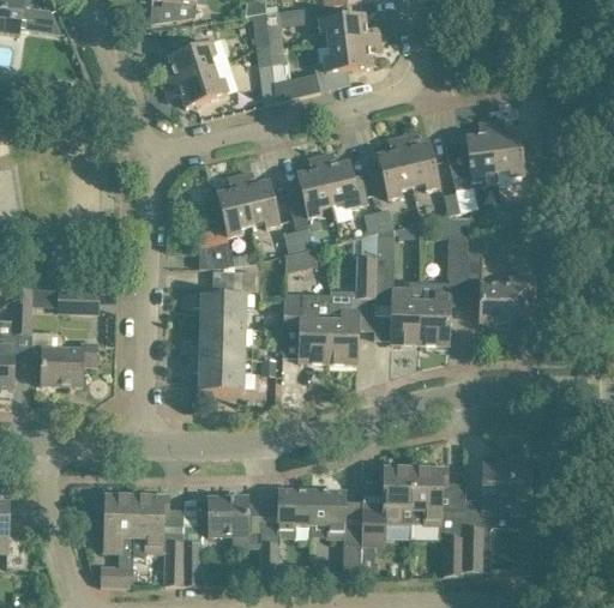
[(0,0),(0,30),(19,34),(19,30),(58,36),(48,14),(31,12),(32,0),(0,0)]
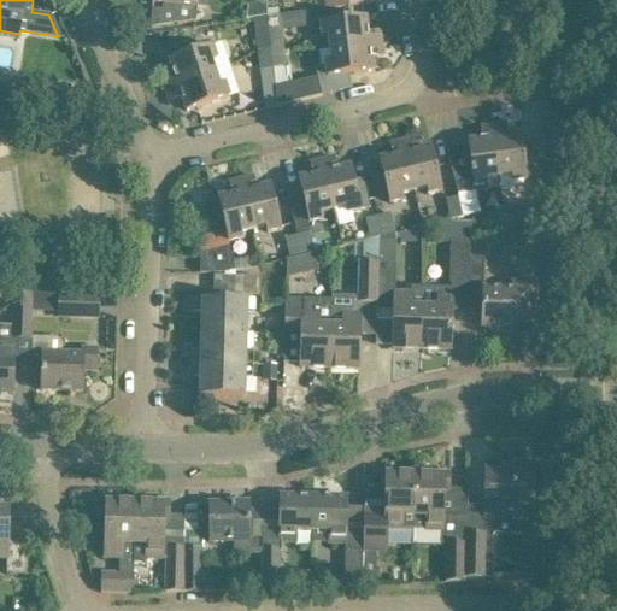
[(176,19),(195,17),(197,17),(199,0),(197,0),(163,0),(162,6),(178,7),(176,19)]
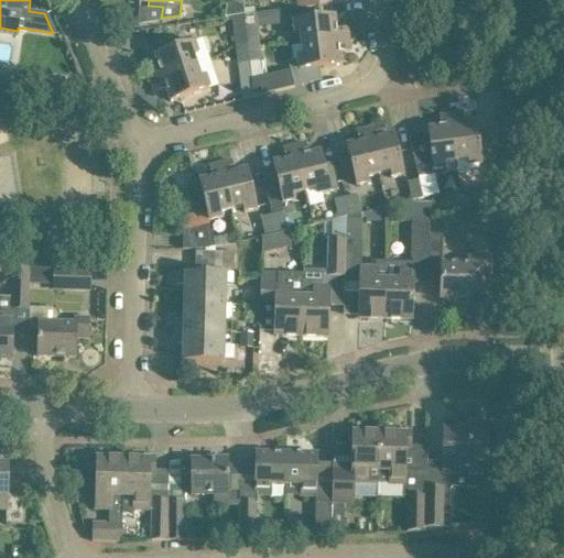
[(243,2),(243,0),(232,0),(232,1),(227,1),(225,12),(245,9),(243,2)]
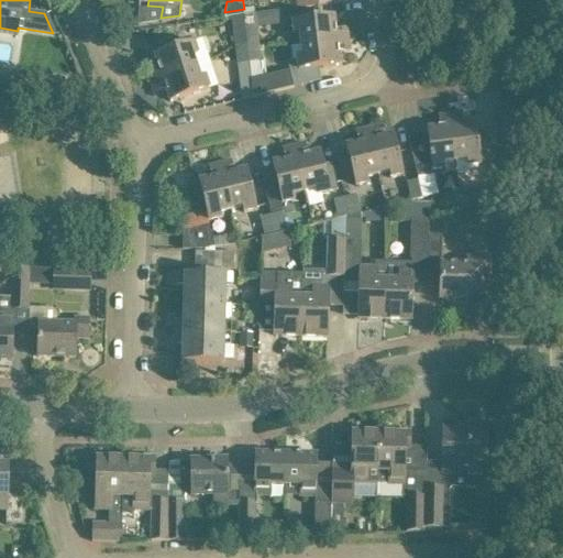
[(232,13),(236,43),(247,42),(246,39),(245,24),(244,12),(232,13)]
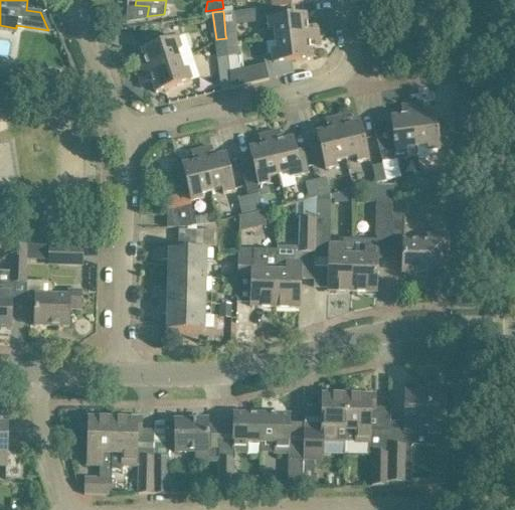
[(307,23),(305,11),(268,16),(269,27),(275,26),(276,37),(318,32),(317,22),(307,23)]
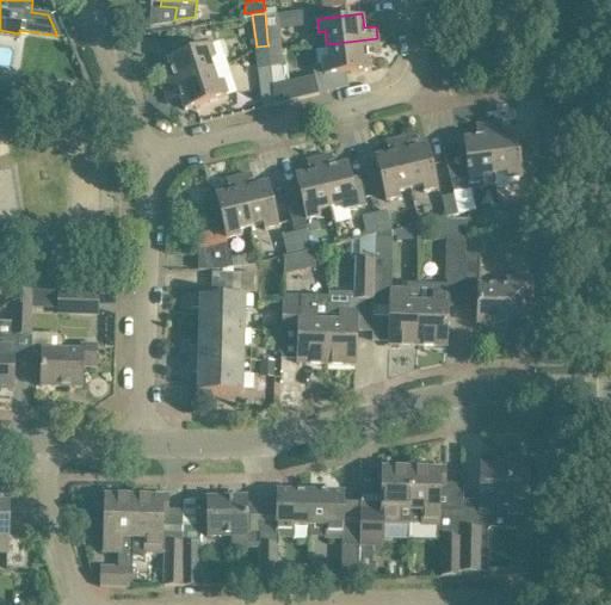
[(278,25),(266,26),(267,42),(281,41),(278,25)]
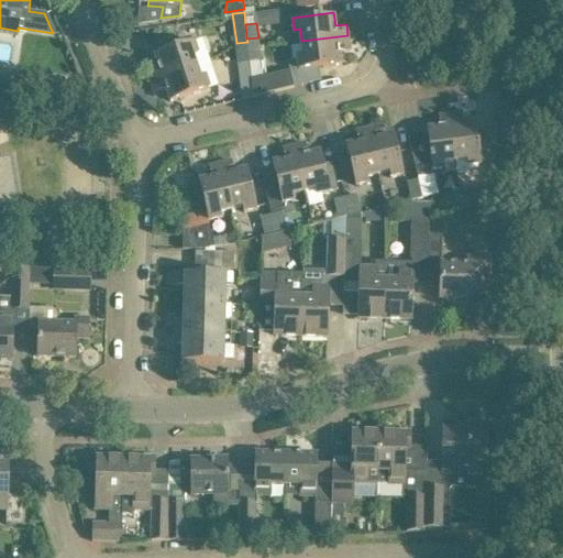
[(298,66),(340,62),(338,48),(350,46),(348,35),(301,41),(302,52),(297,53),(298,66)]
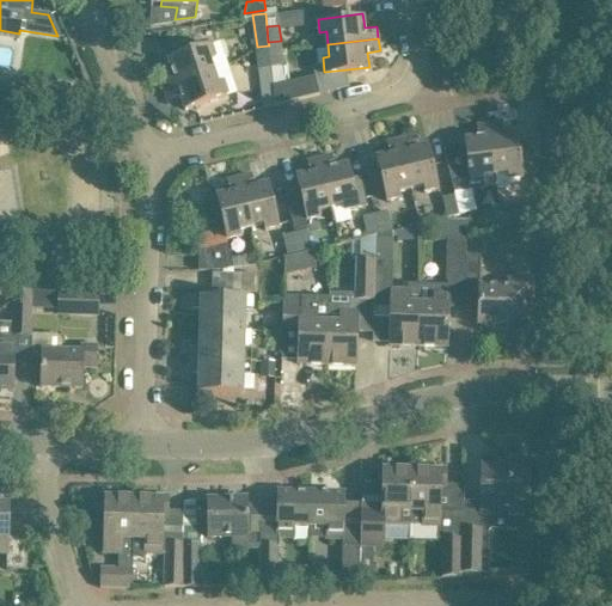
[(268,42),(269,46),(274,102),(319,91),(314,73),(289,79),(287,62),(283,63),(283,61),(281,41),(268,42)]
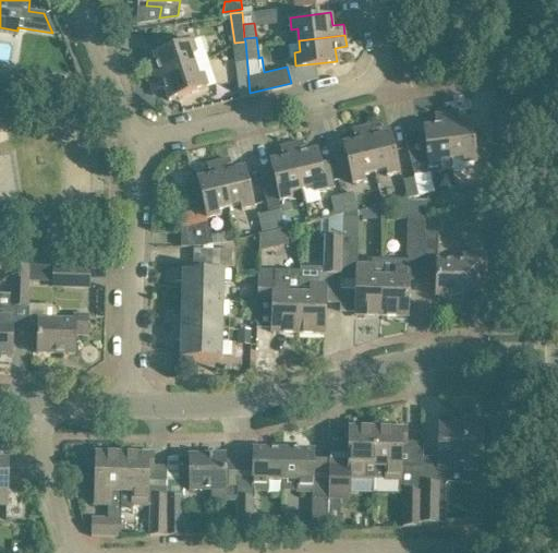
[(149,77),(193,63),(190,52),(195,50),(192,38),(153,50),(157,63),(146,67),(149,77)]
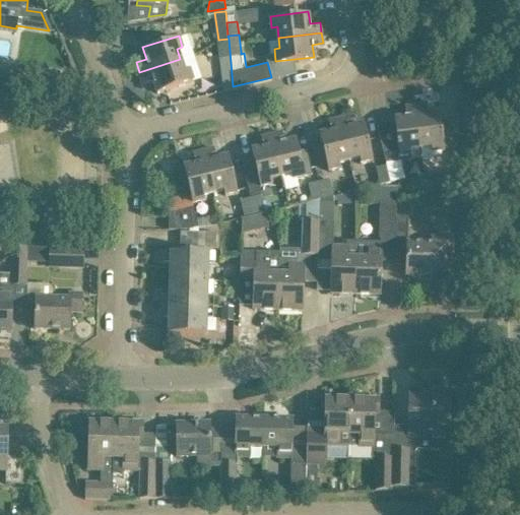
[(233,86),(229,39),(218,40),(220,55),(223,88),(233,86)]
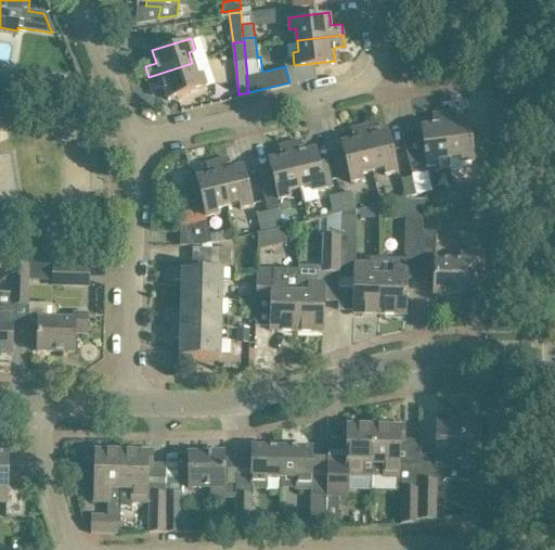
[(196,74),(192,63),(149,77),(153,88),(164,84),(168,97),(206,84),(202,72),(196,74)]
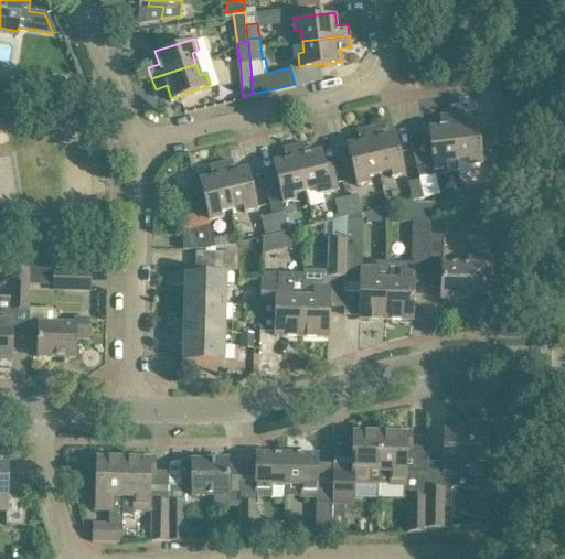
[(465,121),(462,109),(451,110),(457,159),(469,157),(470,162),(482,161),(478,119),(465,121)]
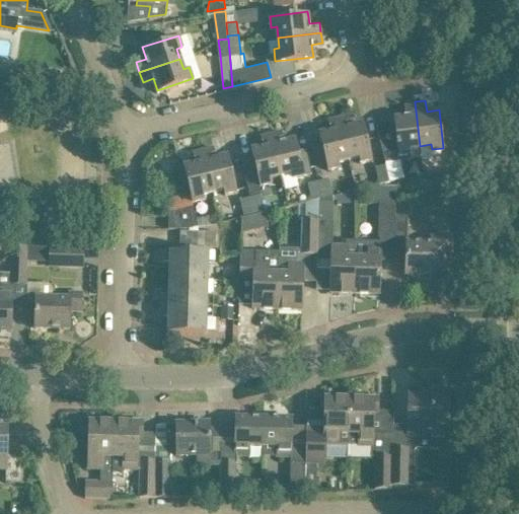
[(385,159),(411,156),(410,147),(420,146),(415,101),(404,103),(405,114),(393,116),(396,141),(381,143),(385,159)]
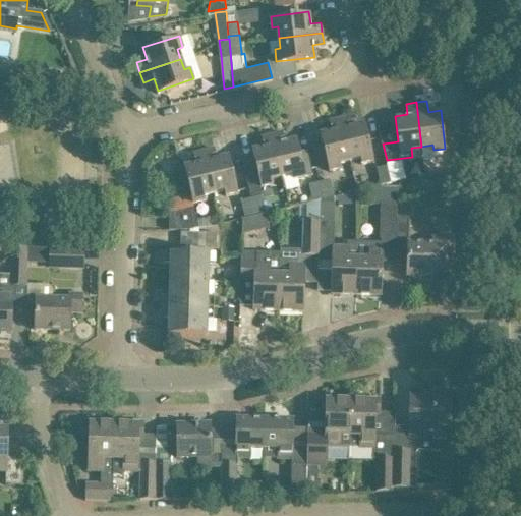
[(352,123),(350,113),(340,115),(349,157),(360,155),(361,160),(372,158),(364,121),(352,123)]
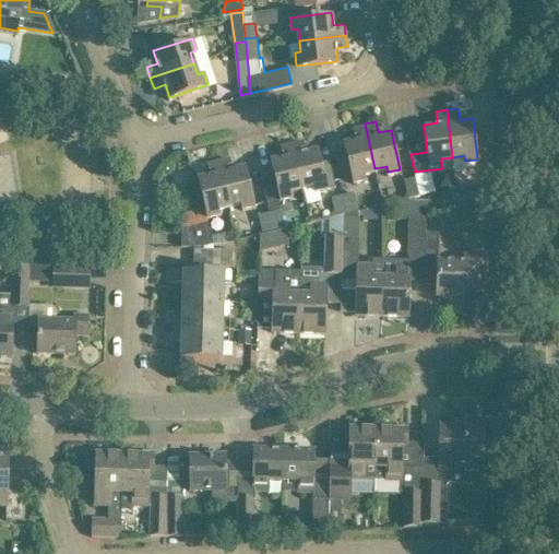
[(353,180),(366,177),(364,172),(375,168),(365,124),(354,127),(356,138),(343,141),(353,180)]
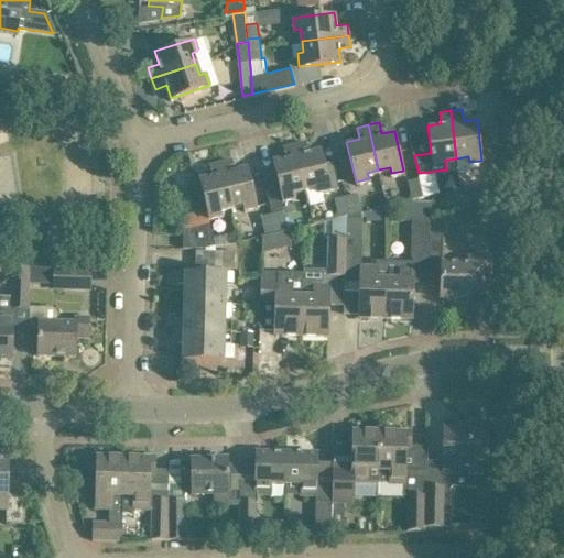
[(305,140),(294,142),(305,190),(306,189),(310,203),(324,199),(323,192),(332,189),(332,188),(338,186),(337,181),(333,159),(324,161),(321,149),(307,151),(305,140)]
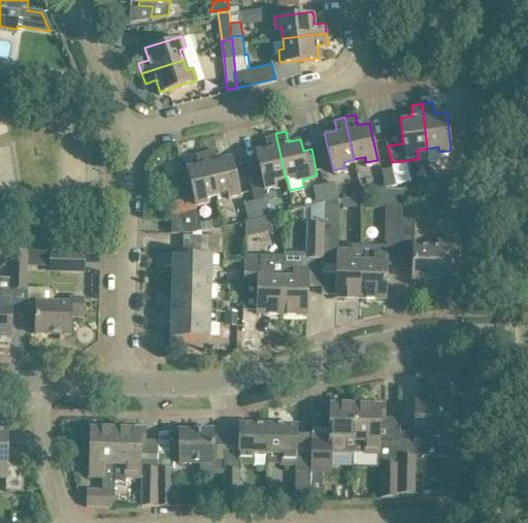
[(258,162),(246,165),(252,191),(264,188),(277,186),(276,181),(286,178),(275,133),(265,136),(267,146),(256,150),(258,162)]
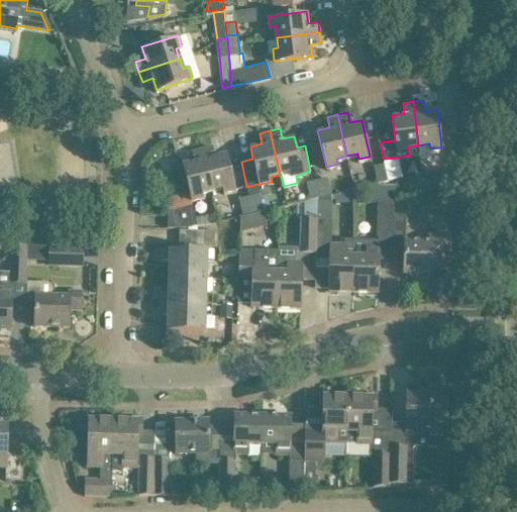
[(215,155),(212,144),(202,146),(212,188),(222,186),(223,191),(235,189),(226,151),(215,155)]
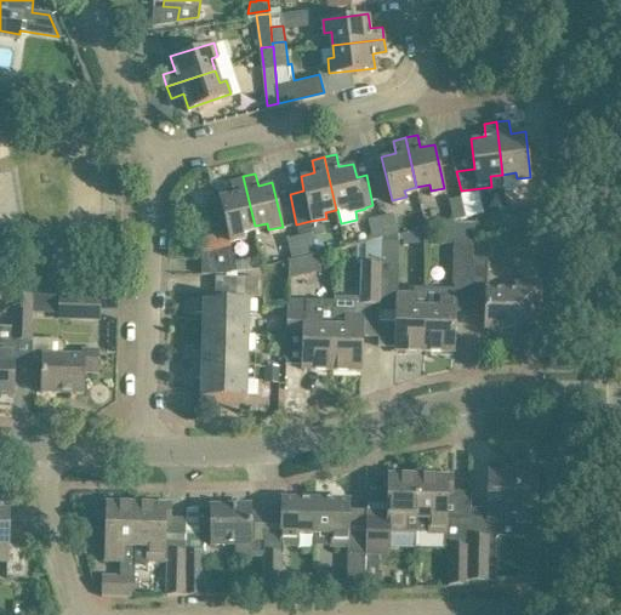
[(552,192),(552,174),(539,174),(540,193),(550,192),(552,192)]
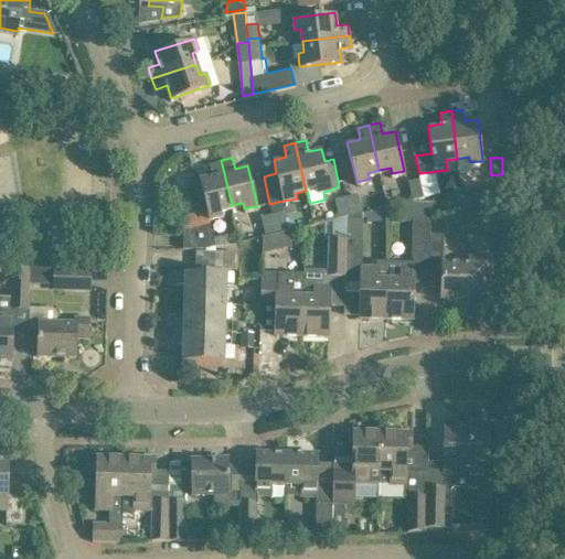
[(210,217),(222,214),(221,208),(232,205),(221,160),(210,163),(213,174),(200,178),(210,217)]
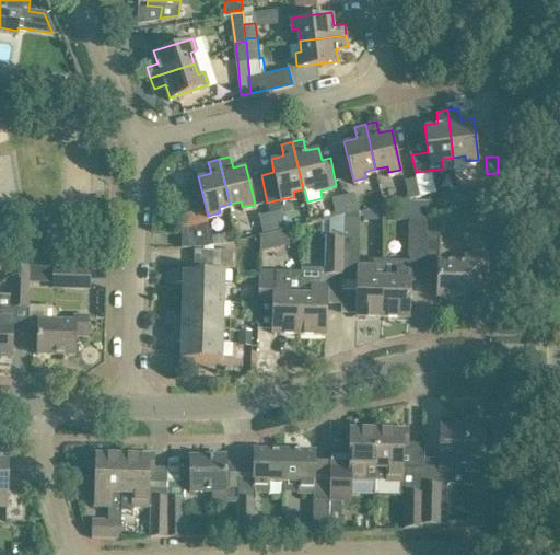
[(471,182),(443,189),(445,199),(475,193),(477,200),(490,197),(486,178),(471,182)]
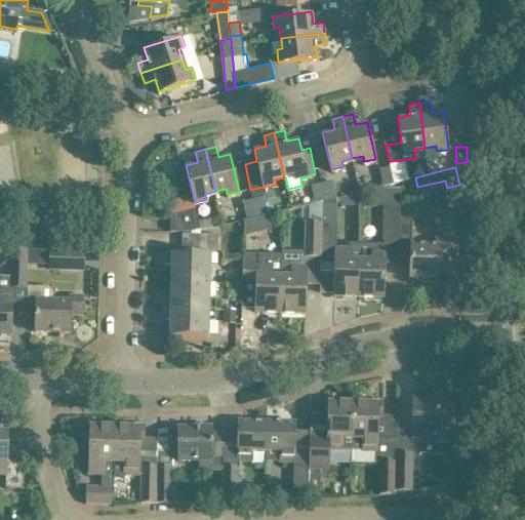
[(325,196),(334,194),(330,178),(321,181),(325,196)]
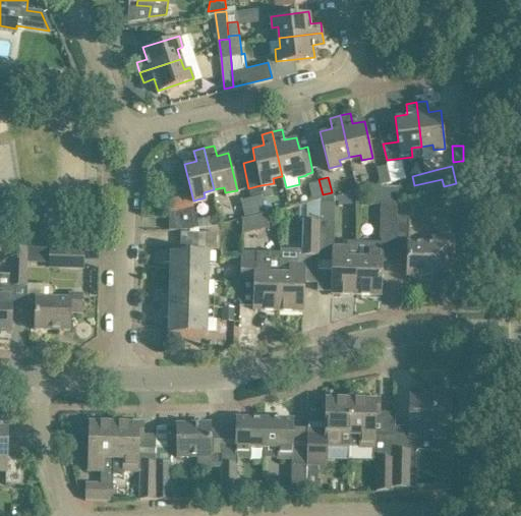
[(312,196),(323,194),(319,179),(309,181),(312,196)]
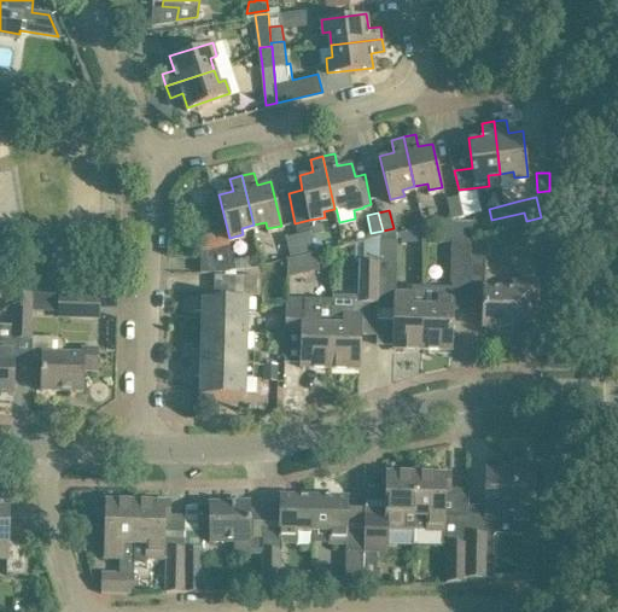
[(470,280),(471,219),(450,219),(450,237),(452,237),(452,279),(470,280)]
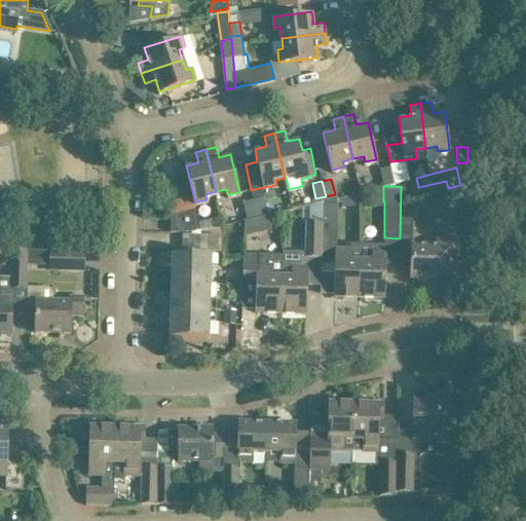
[(412,238),(412,218),(401,217),(401,202),(404,186),(401,186),(400,238),(412,238)]
